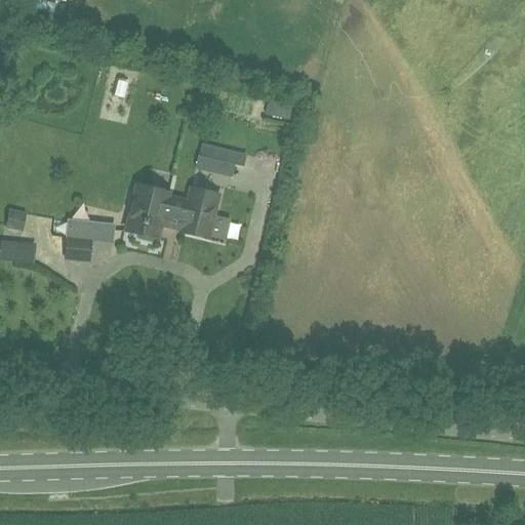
[(211,173),(214,161),(199,158),(196,169),(211,173)]
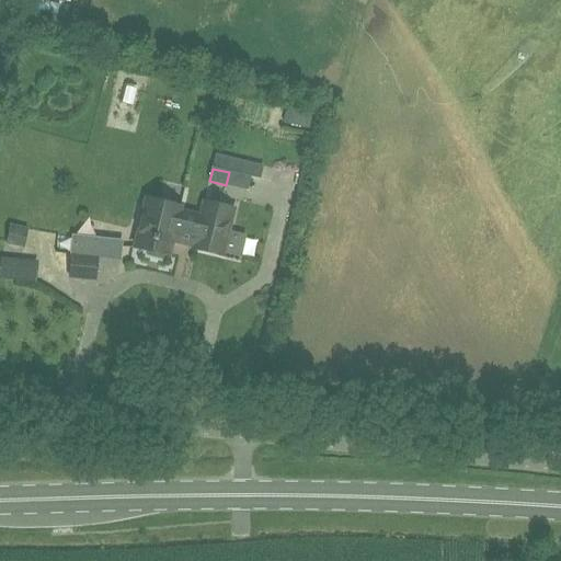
[(172,241),(183,244),(194,247),(193,250),(222,256),(233,209),(204,203),(201,217),(180,213),(181,207),(146,199),(135,248),(148,251),(147,256),(162,260),(163,255),(169,256),(172,241)]
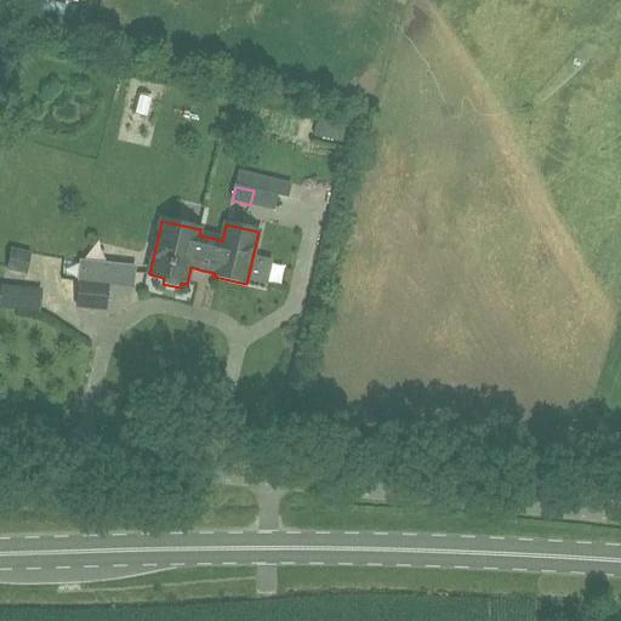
[(30,256),(11,251),(7,269),(27,273),(30,256)]
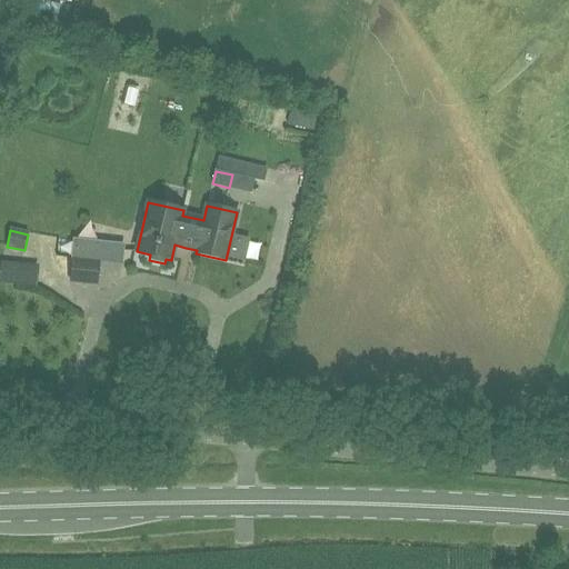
[(123,251),(75,247),(70,281),(98,285),(100,262),(122,265),(123,251)]
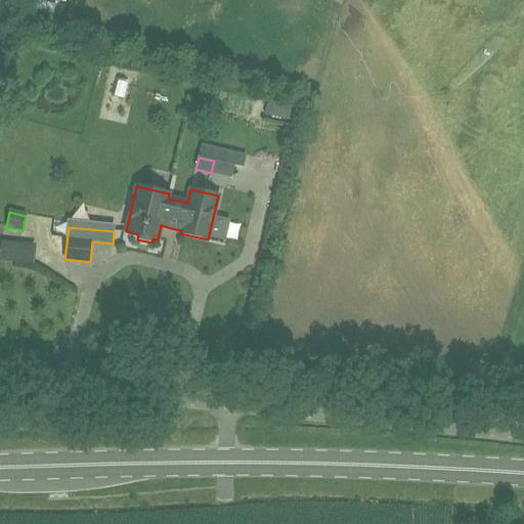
[(4,251),(3,261),(35,265),(36,255),(4,251)]
